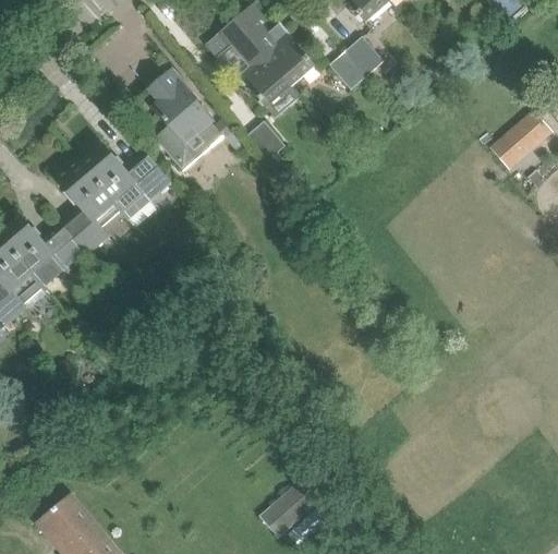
[(344,0),(364,22),(389,0),(344,0)]
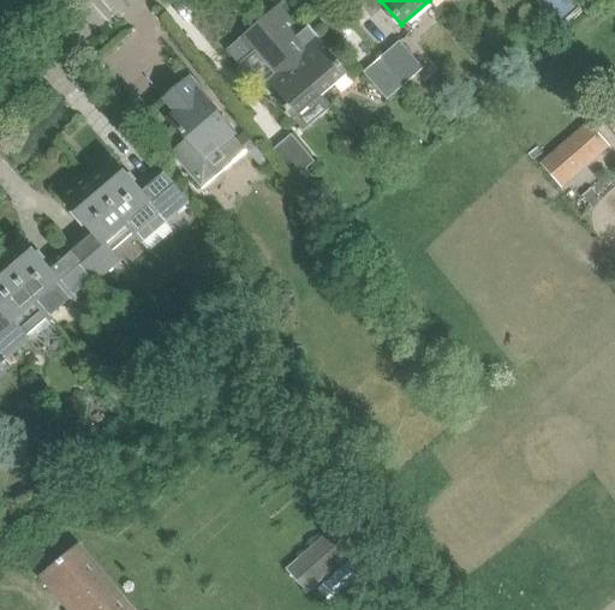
[(308,24),(294,35),(286,24),(296,16),(284,1),(257,24),(318,95),(347,71),(318,37),(320,37),(308,24)]
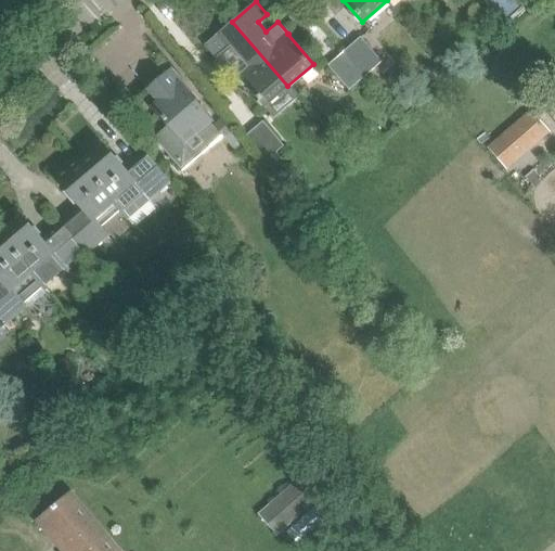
[(263,106),(287,86),(232,22),(209,41),(220,54),(231,45),(249,67),(239,76),(263,106)]
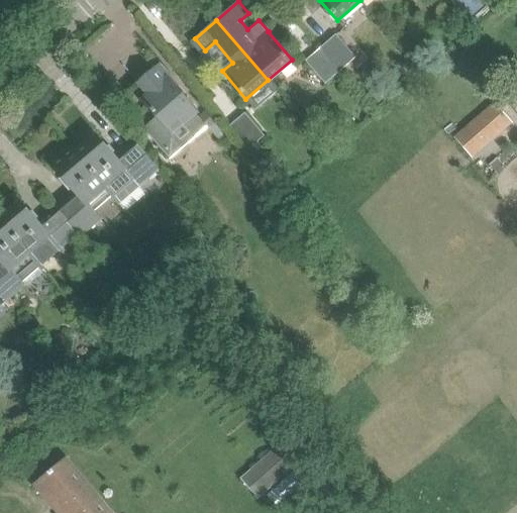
[(321,44),(341,68),(356,55),(336,31),(321,44)]
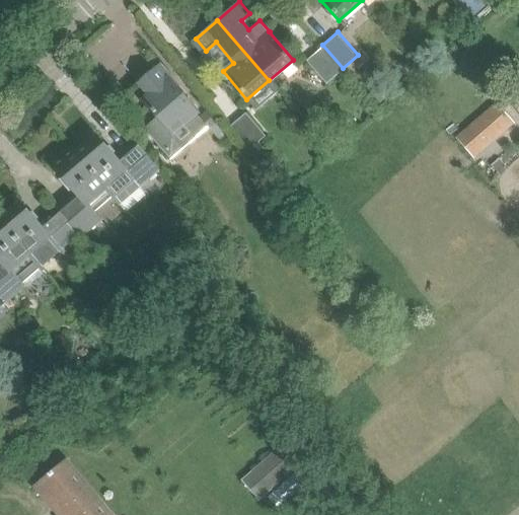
[(326,81),(343,68),(322,45),(307,58),(326,81)]
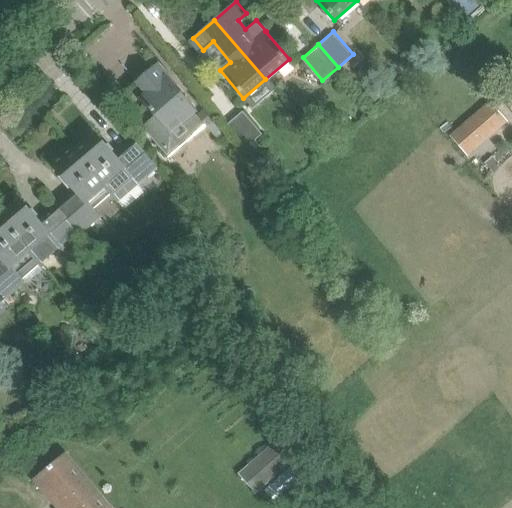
[(158,62),(137,80),(146,91),(140,96),(155,113),(141,125),(166,154),(202,124),(192,112),(195,109),(166,75),(168,73),(158,62)]
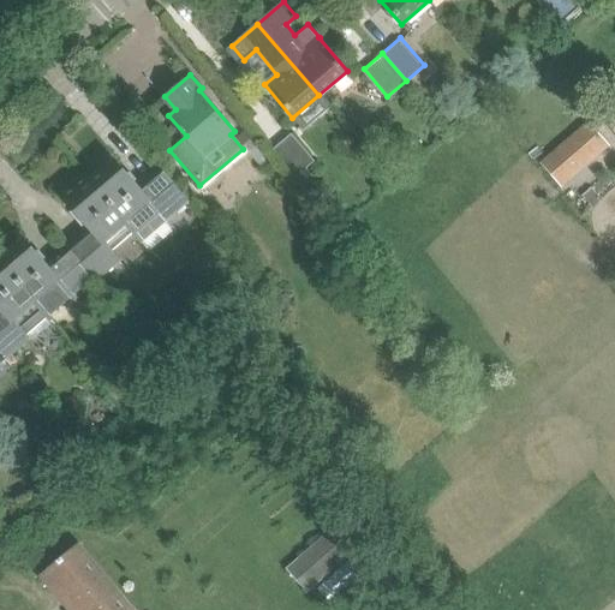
[(561,183),(607,142),(587,120),(542,161),(561,183)]
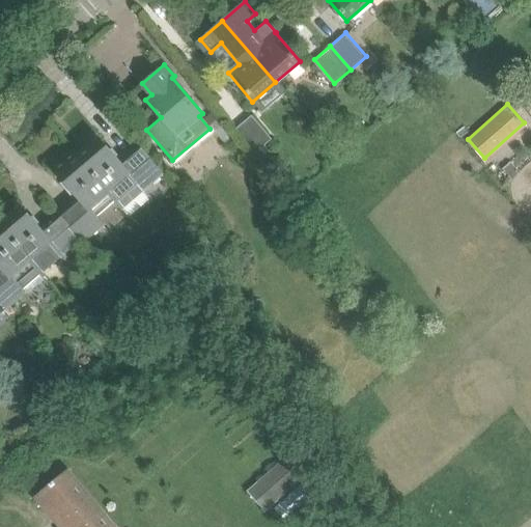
[(216,128),(223,121),(214,111),(206,117),(216,128)]
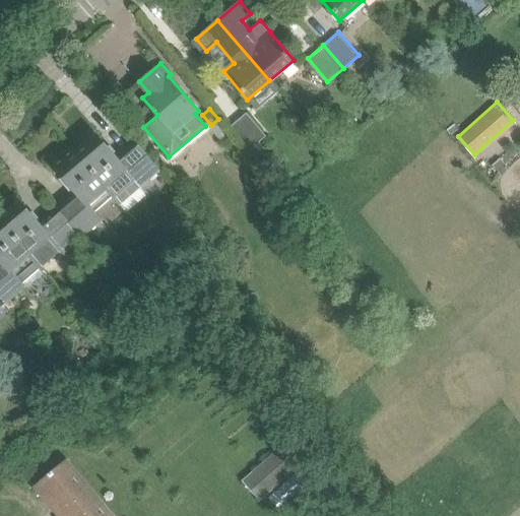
[(267,134),(247,110),(231,124),(252,147),(267,134)]
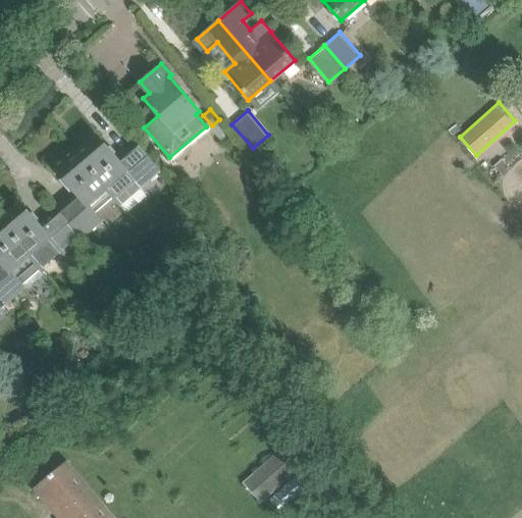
[(73,146),(72,147),(120,202),(159,168),(135,140),(116,156),(95,133),(75,149),(73,146)]
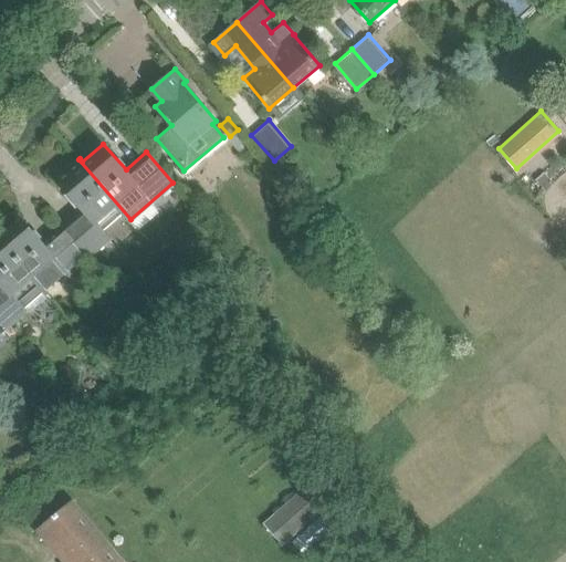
[(130,219),(79,159),(58,177),(82,207),(62,224),(88,255),(109,237),(97,222),(117,205),(130,219)]
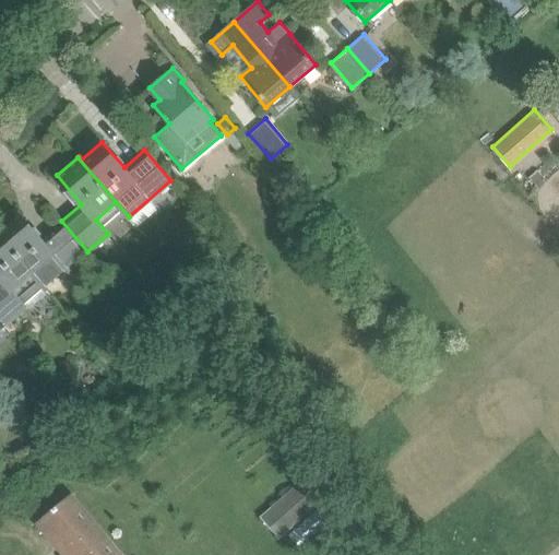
[(0,234),(46,287),(87,251),(61,221),(42,238),(21,214),(0,232),(0,234)]
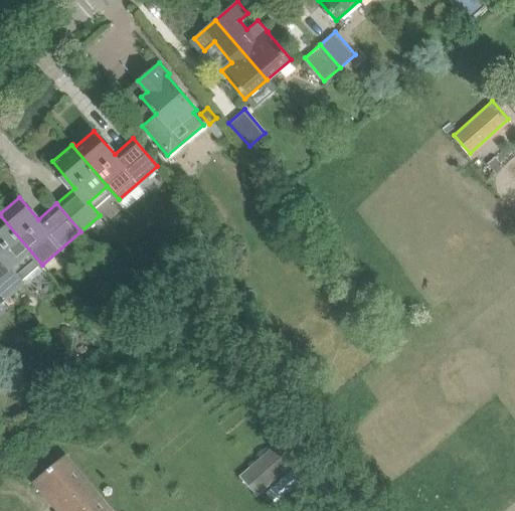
[(42,266),(42,265),(0,215),(0,292),(5,298),(24,281),(12,267),(30,251),(42,266)]
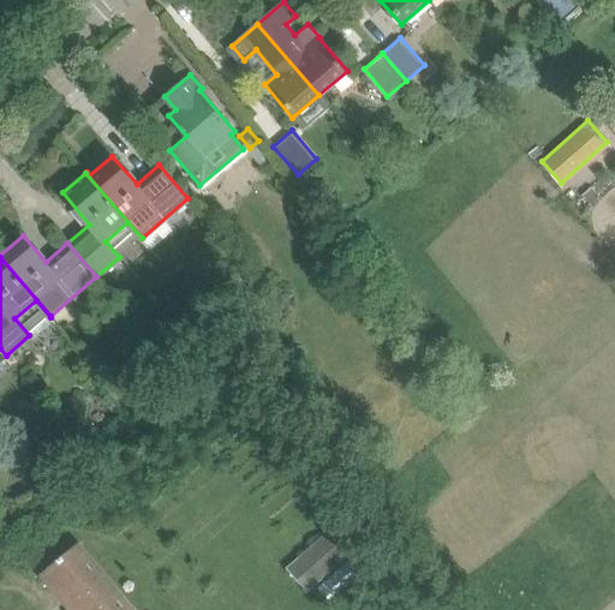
[(308,586),(334,564),(351,549),(333,528),(290,566),(308,586)]
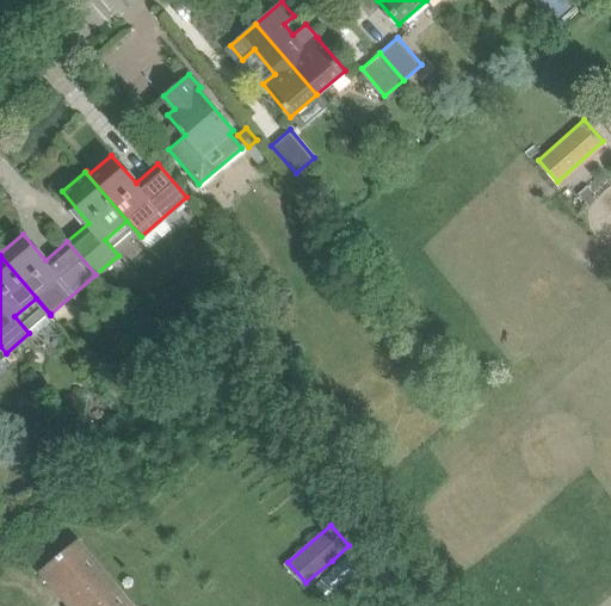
[(128,605),(74,540),(39,569),(38,570),(66,605),(128,605)]
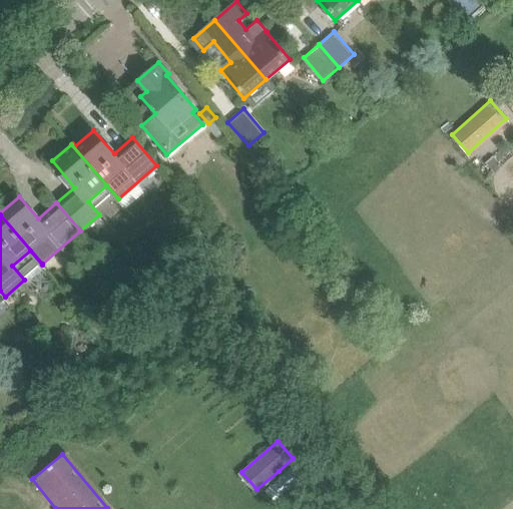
All buildings are outlined.
